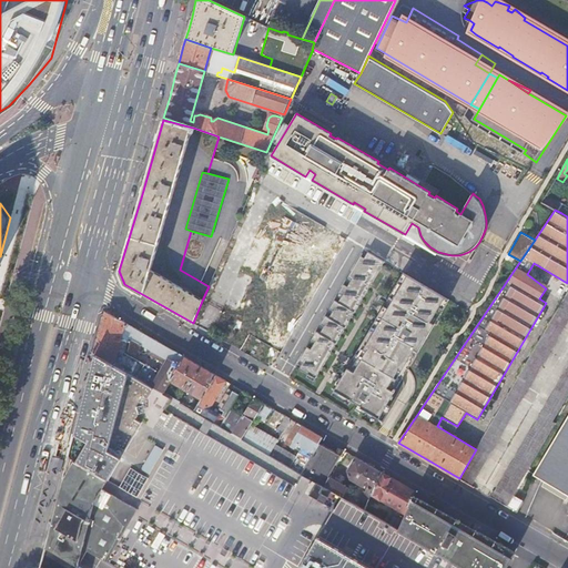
[(307,377),(314,381),(384,263),(367,253),(364,260),(361,257),(347,280),(351,282),(346,288),(343,286),(338,295),(342,297),(337,304),(334,303),(328,311),(333,313),(328,321),(325,318),(320,326),(323,328),(318,335),(315,334),(311,343),(314,344),(310,352),(306,350),(297,364),(301,365),(297,372),(307,377)]
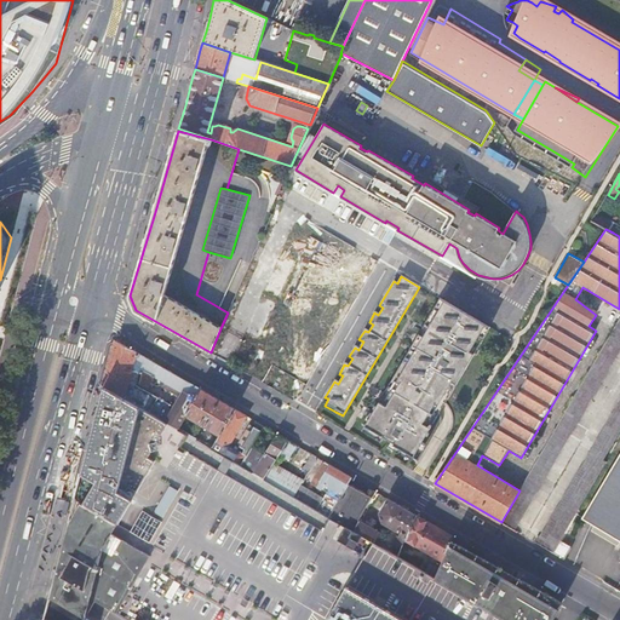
[(392,447),(413,459),(431,426),(430,426),(428,429),(423,425),(430,414),(432,415),(452,384),(455,386),(474,355),(470,352),(480,337),(483,339),(489,328),(441,299),(434,310),(438,313),(423,338),(419,336),(411,350),(414,352),(383,406),(379,403),(369,418),(365,428),(383,440),(392,445),(392,447)]
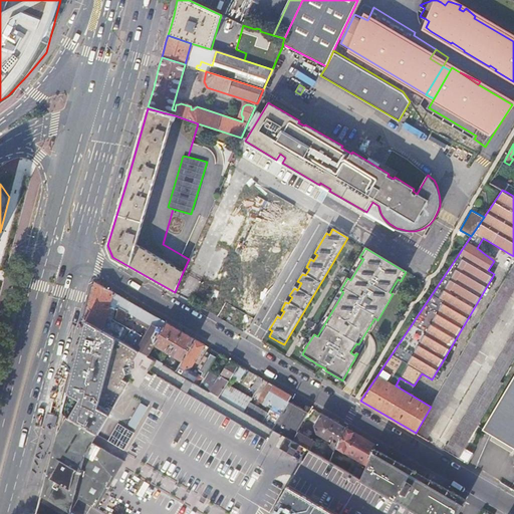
[(363,259),(359,257),(347,278),(350,280),(363,259)]
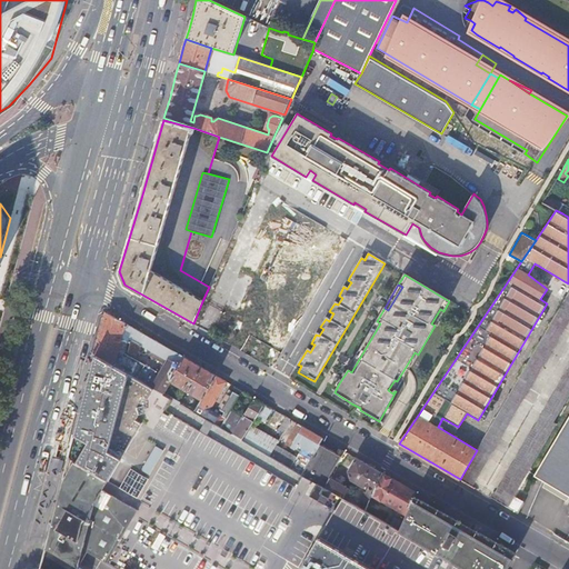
[(568,292),(477,450),(460,479),(471,486),(568,319),(568,292)]
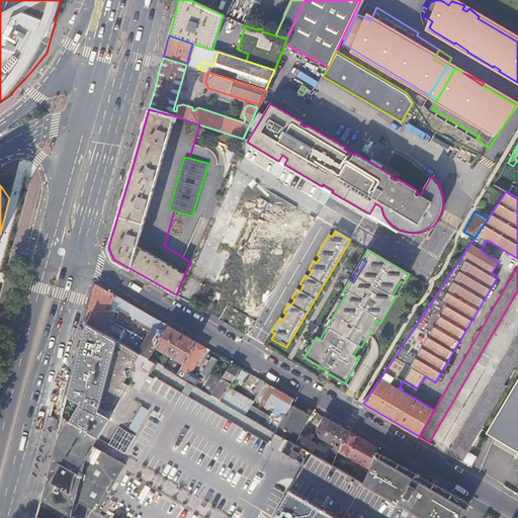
[(393,294),(396,296),(404,283),(401,281),(393,294)]
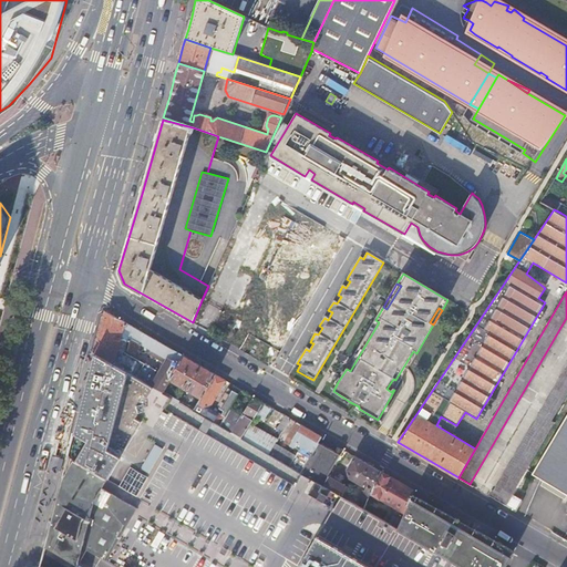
[(161,390),(163,391),(166,384),(169,379),(184,357),(109,312),(104,316),(94,352),(95,353),(148,383),(154,373),(123,354),(116,357),(119,348),(125,349),(129,337),(131,339),(130,341),(165,362),(151,385),(161,391),(161,390)]
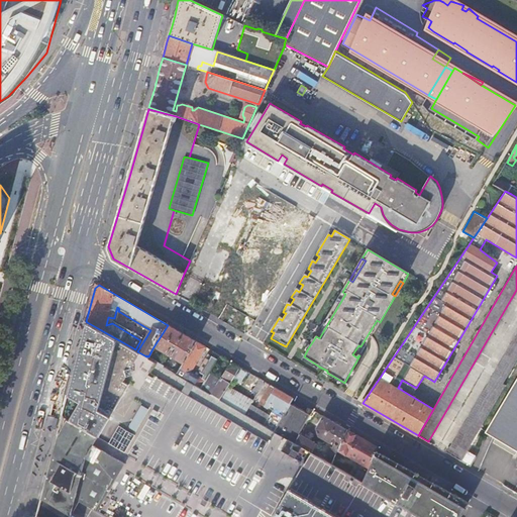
[(342,292),(316,336),(319,338),(345,294),(342,292)]
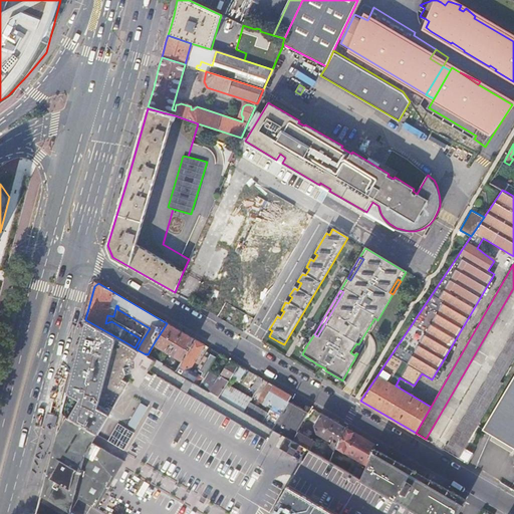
[(356,353),(357,353),(365,340),(377,320),(374,318),(358,344),(356,343),(350,352),(354,355),(356,353)]
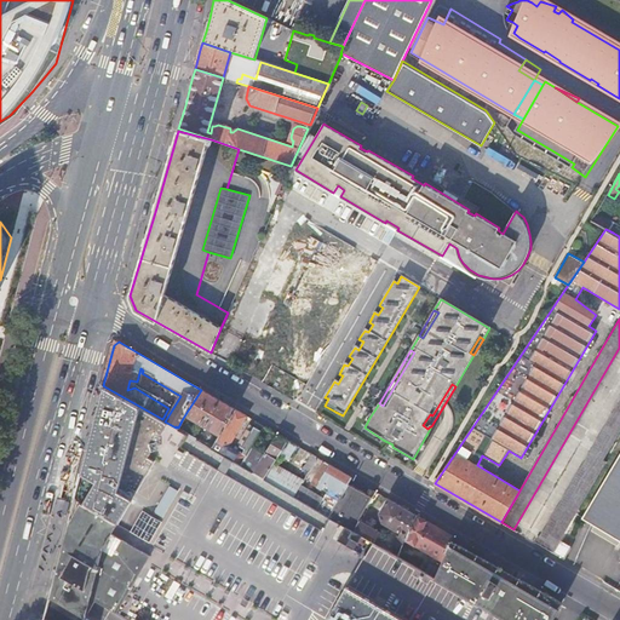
[(104,386),(50,596),(89,619),(551,619),(563,602),(451,541),(440,566),(435,578),(399,556),(394,554),(383,547),(354,530),(362,517),(373,498),(348,484),(329,516),(296,497),(265,480),(241,465),(241,464),(212,447),(187,432),(178,428),(176,426),(176,428),(165,422),(162,419),(104,386)]
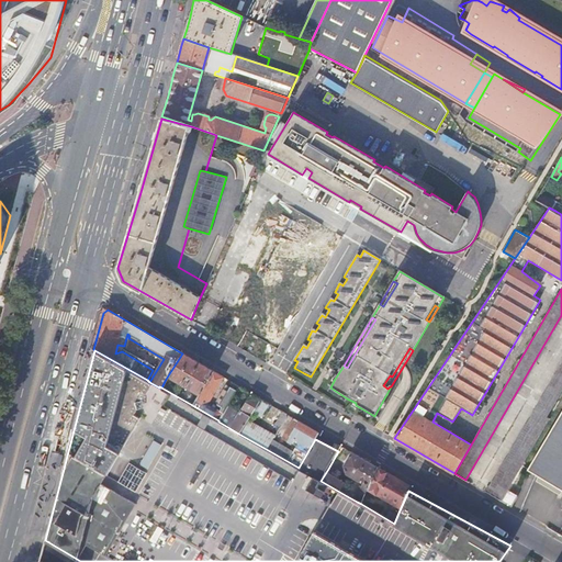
[(200,394),(213,371),(182,353),(168,375),(200,394)]
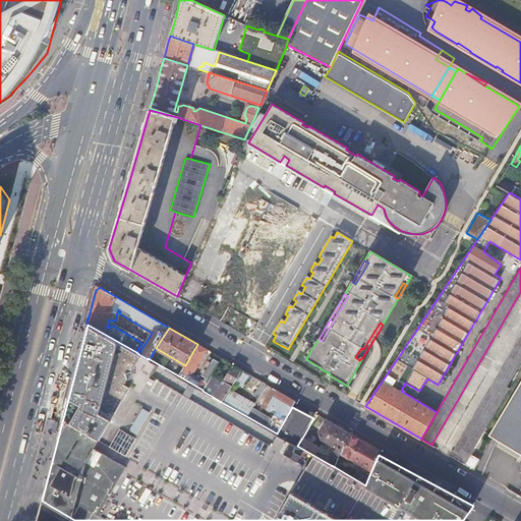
[(520,362),(520,336),(451,456),(464,463),(470,454),(510,387),(508,387),(520,362)]
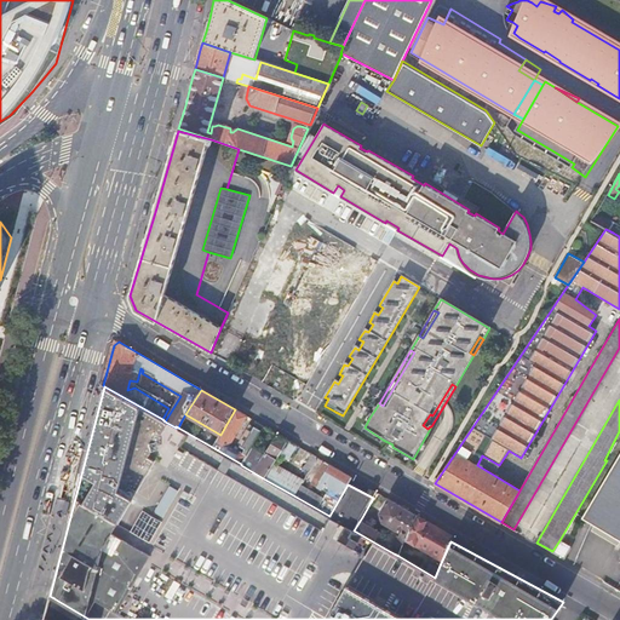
[(241,464),(260,432),(253,428),(251,432),(247,430),(239,443),(241,448),(245,449),(244,453),(229,446),(247,417),(235,409),(220,435),(212,447),(241,464)]
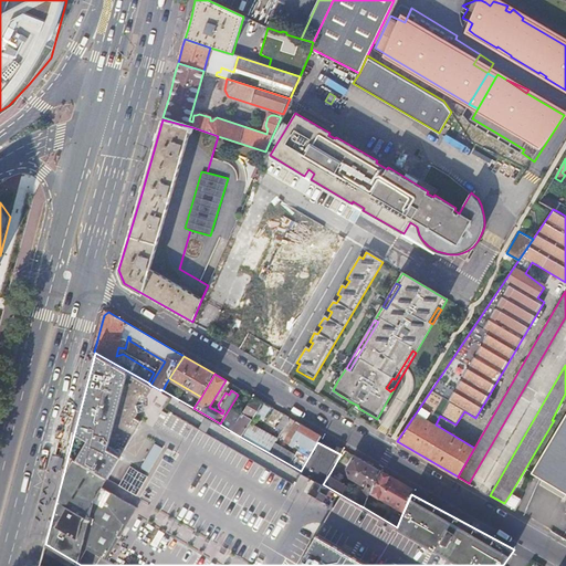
[(174,389),(166,384),(163,390),(170,395),(174,389)]
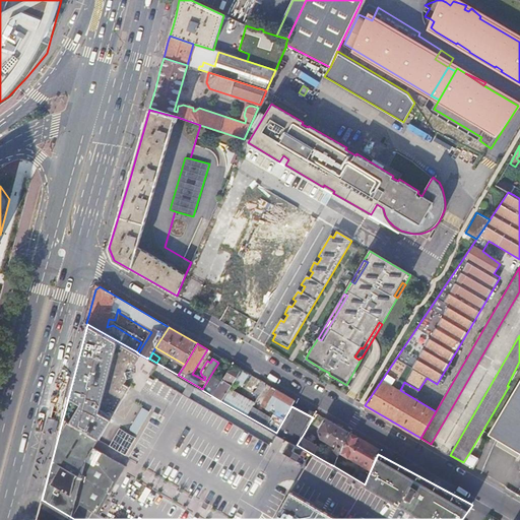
[(222,402),(230,389),(235,381),(242,370),(233,365),(215,393),(213,391),(219,381),(214,378),(225,360),(221,358),(218,363),(202,389),(202,390),(222,402)]
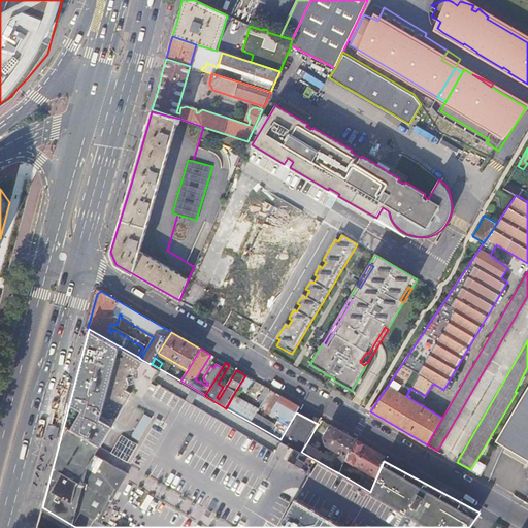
[(324,377),(326,374),(310,364),(308,368),(324,377)]
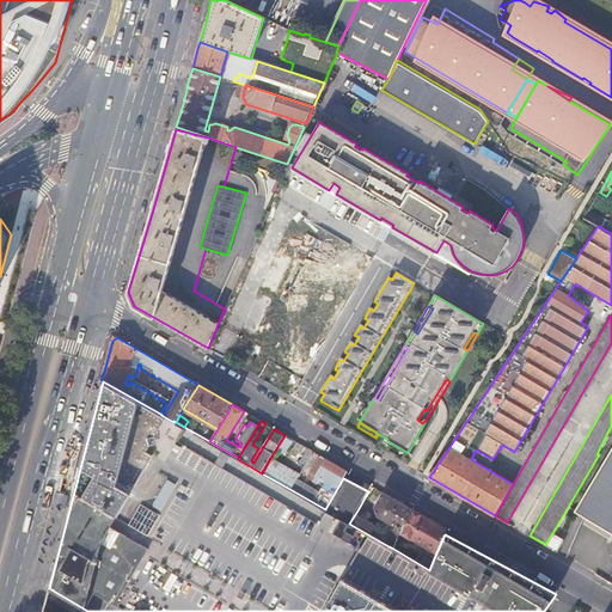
[(292,440),(285,435),(276,448),(282,452),(286,451),(292,440)]
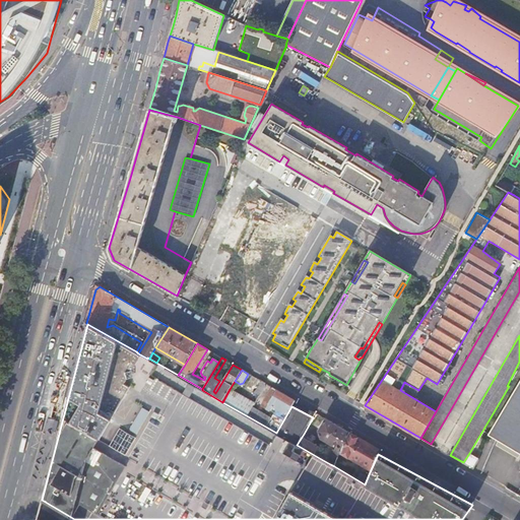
[(519,380),(489,433),(519,452),(519,380)]
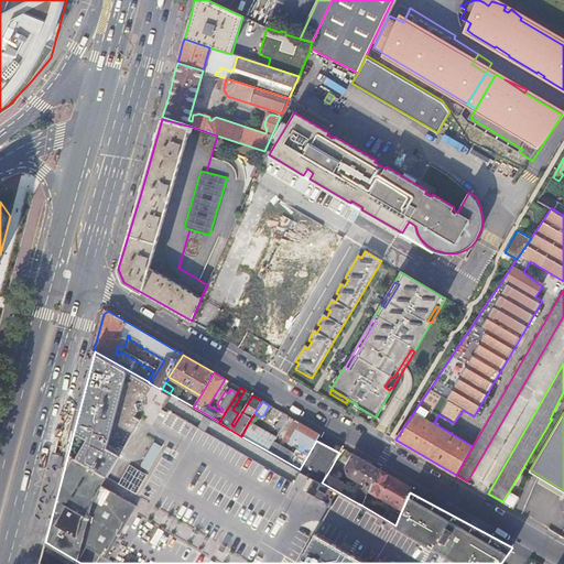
[(285,423),(280,420),(275,426),(282,430),(285,423)]
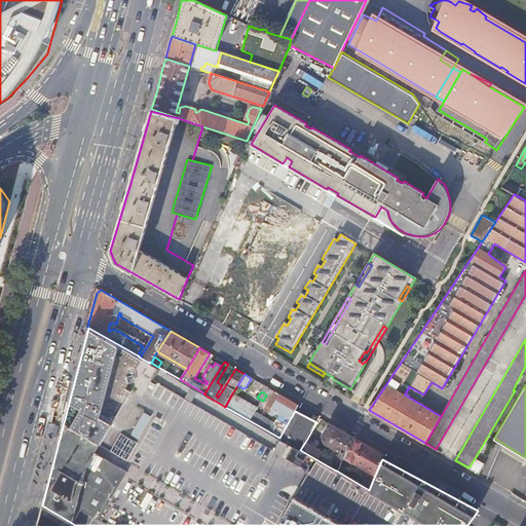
[(279,438),(295,411),(298,405),(275,392),(266,410),(279,417),(278,419),(277,419),(275,422),(262,414),(263,412),(257,409),(251,421),(279,438)]
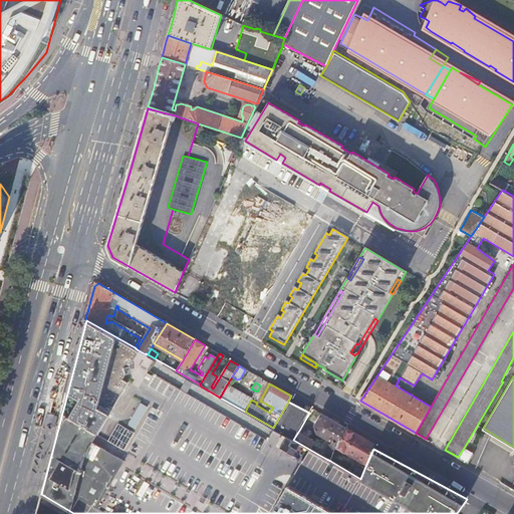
[(245,412),(251,400),(252,399),(227,384),(220,398),(245,412)]
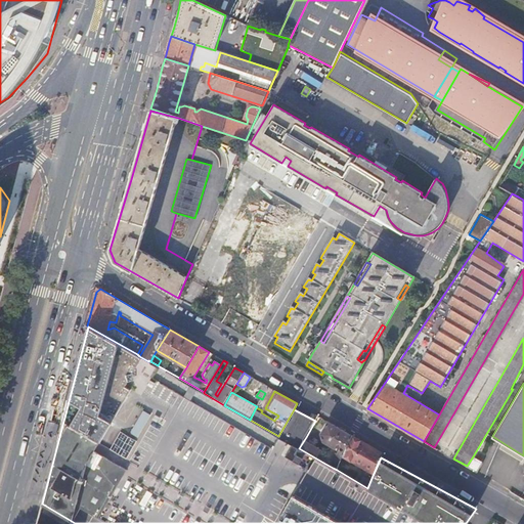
[(343,456),(352,435),(329,422),(321,434),(323,441),(339,450),(336,459),(337,460),(333,468),(337,470),(339,465),(341,462),(343,456)]
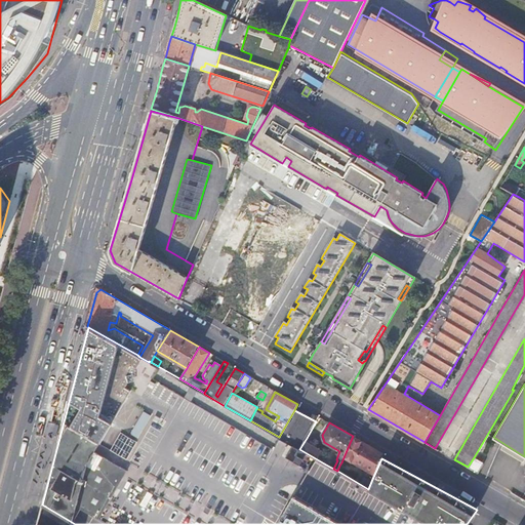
[(372,479),(381,458),(384,454),(353,436),(344,457),(371,473),(369,475),(370,478),(372,479)]
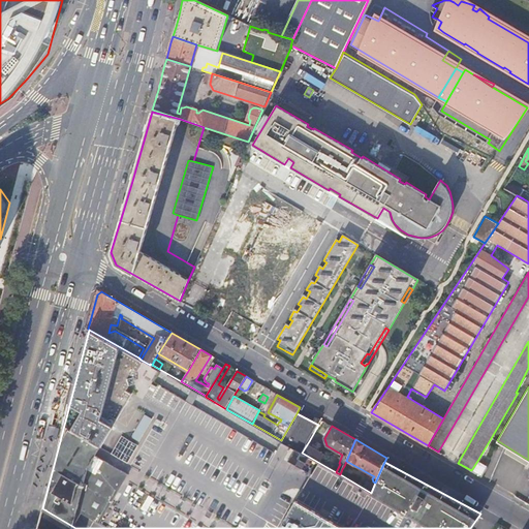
[(317,445),(309,441),(302,453),(327,467),(330,461),(323,458),(324,456),(314,449),(317,445)]
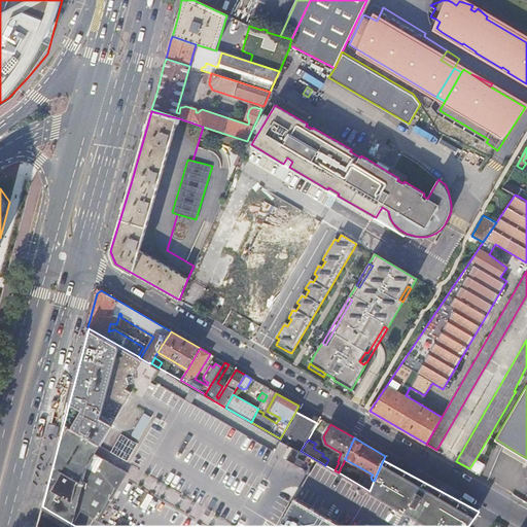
[(476,459),(469,468),(479,475),(485,465),(476,459)]
